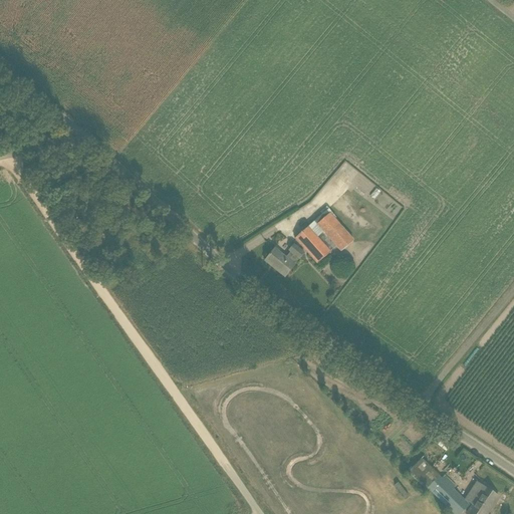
[(340,252),(353,240),(327,211),(313,223),(340,252)]
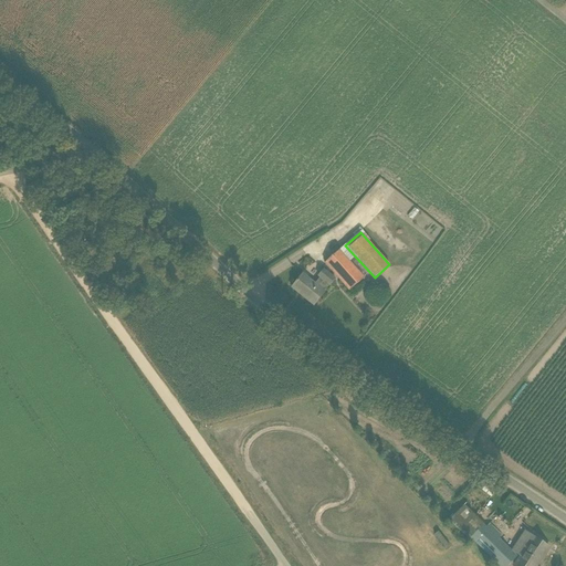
[(338,251),(324,263),(349,291),(364,279),(338,251)]
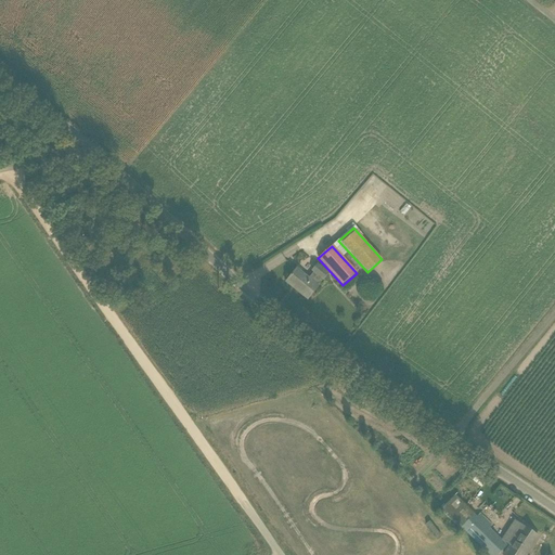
[(328,274),(318,265),(312,272),(313,273),(309,279),(297,269),(285,283),(307,300),(318,287),(318,286),(323,281),(328,274)]
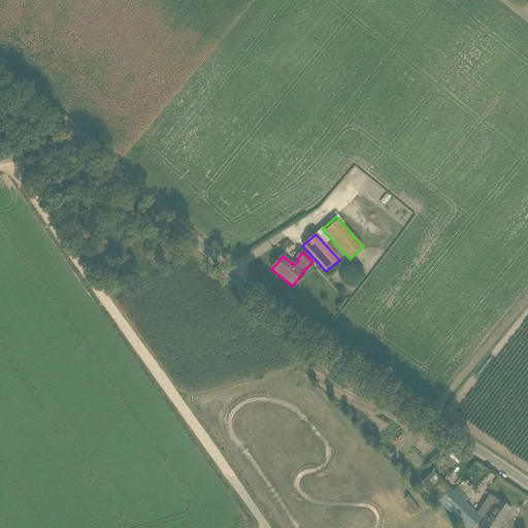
[(451,490),(439,502),(465,527),(473,527),(482,520),(465,503),(451,490)]
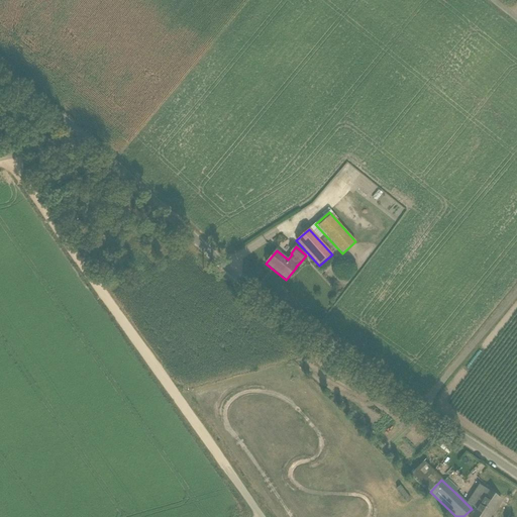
[(490,516),(501,501),(487,492),(470,516),(490,516)]
